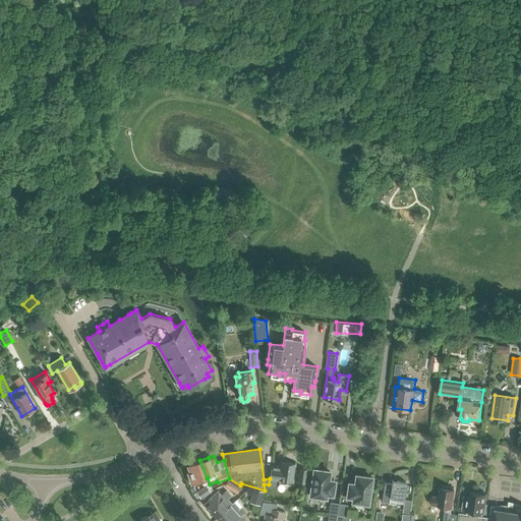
[(191,483),(207,478),(199,460),(192,463),(192,464),(187,466),(189,471),(187,472),(191,483)]
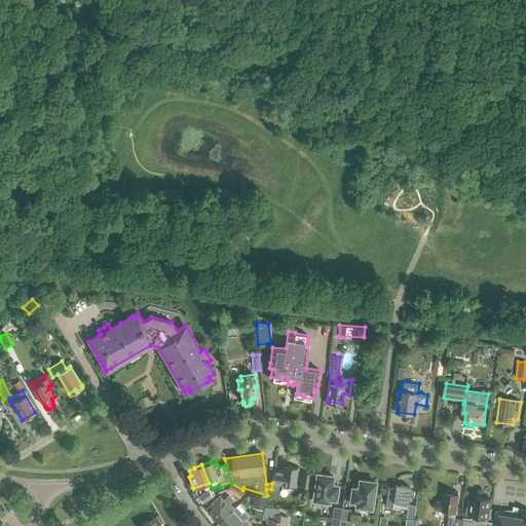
[(274,470),(272,483),(271,489),(278,491),(279,483),(294,486),(297,467),(284,465),(283,472),(274,470)]
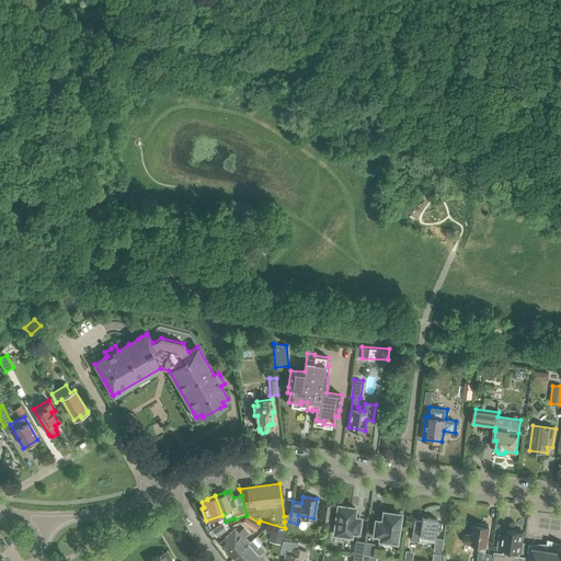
[(355,506),(345,505),(345,503),(340,502),(340,504),(339,504),(334,533),(351,535),(352,530),(358,531),(361,517),(354,516),(355,506)]
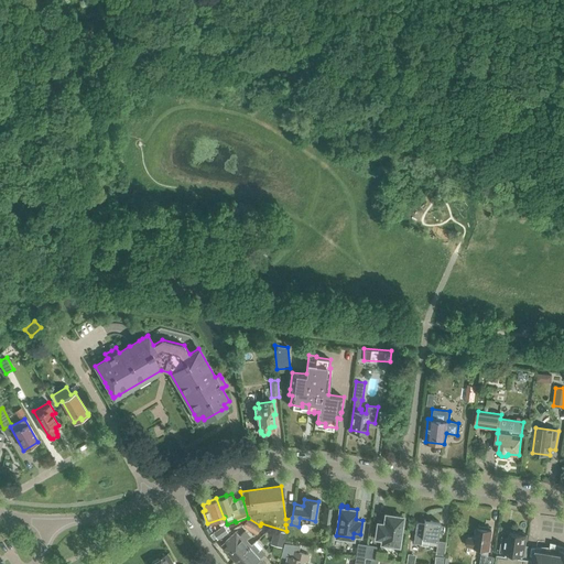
[(325,507),(322,522),(331,523),(333,508),(325,507)]
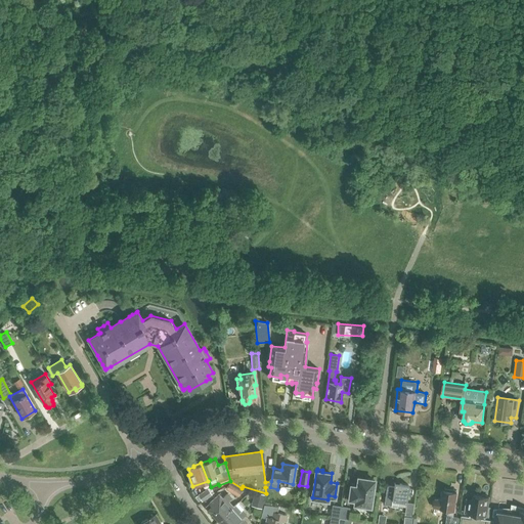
[(358,477),(357,486),(351,485),(349,499),(355,499),(354,504),(370,507),(375,480),(358,477)]
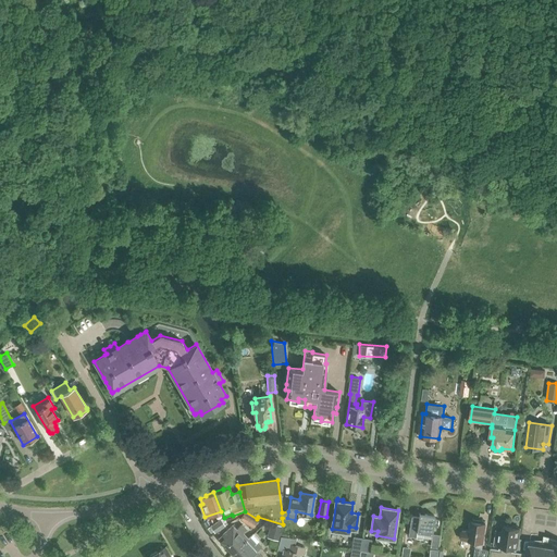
[(257,519),(245,511),(240,519),(251,527),(257,519)]
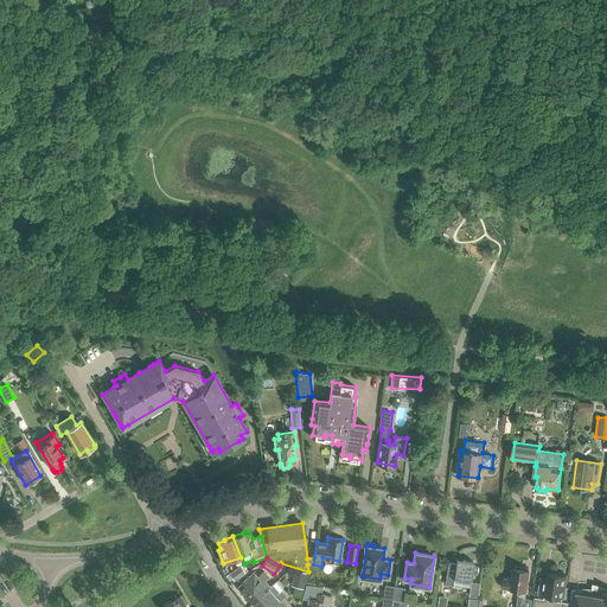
[(461,580),(470,582),(473,562),(457,560),(457,563),(448,562),(445,585),(460,586),(461,580)]
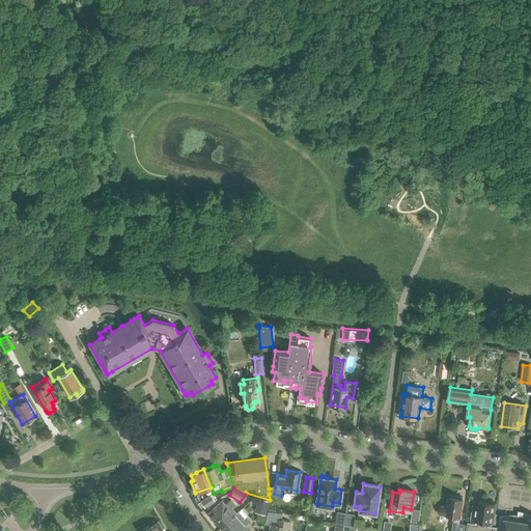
[(211,495),(200,501),(204,507),(214,500),(217,499),(214,494),(211,496),(211,495)]
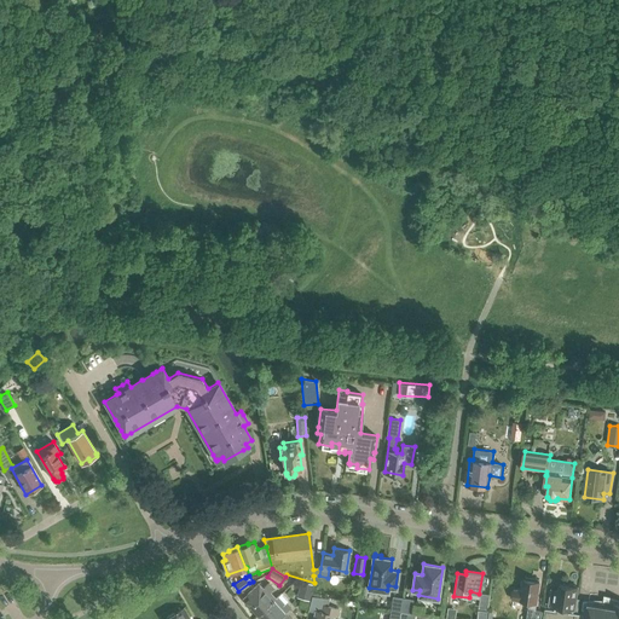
[(526,618),(541,618),(542,612),(536,611),(539,582),(532,580),(532,579),(525,578),(525,579),(524,579),(521,590),(514,590),(513,600),(528,602),(526,618)]
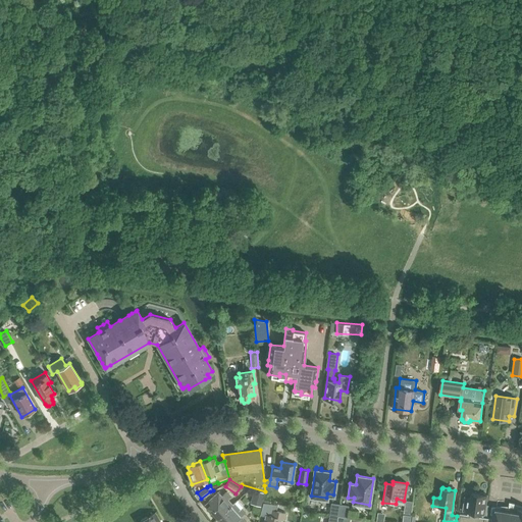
[(262,506),(265,492),(256,489),(252,503),(262,506)]
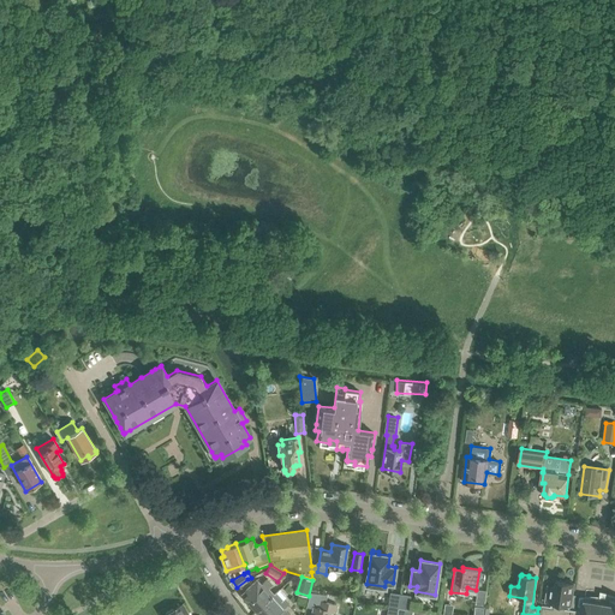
[(255,610),(273,595),(269,590),(273,586),(266,578),(261,584),(256,579),(240,593),(255,610)]
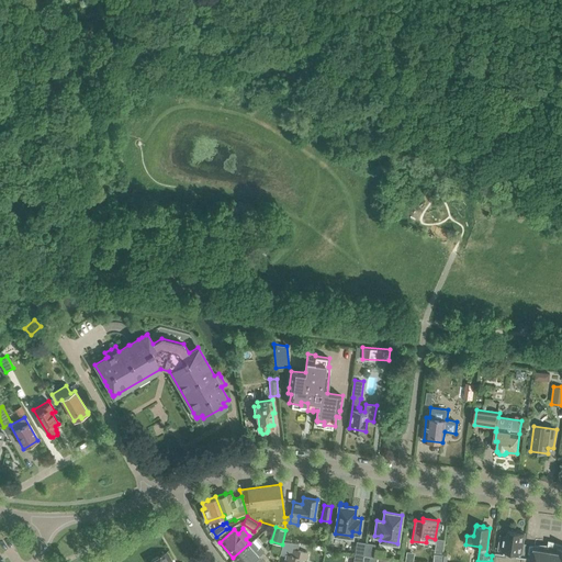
[(501,535),(498,551),(504,551),(523,554),(524,554),(525,544),(524,543),(525,532),(523,532),(521,530),(518,530),(516,531),(508,530),(507,536),(501,535)]
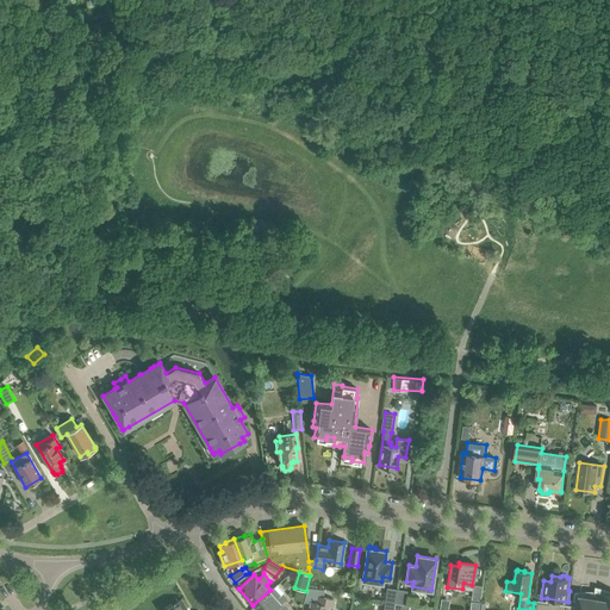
[(271,590),(253,605),(256,609),(280,609),(285,608),(280,603),(286,598),(281,593),(282,592),(277,585),(271,590)]
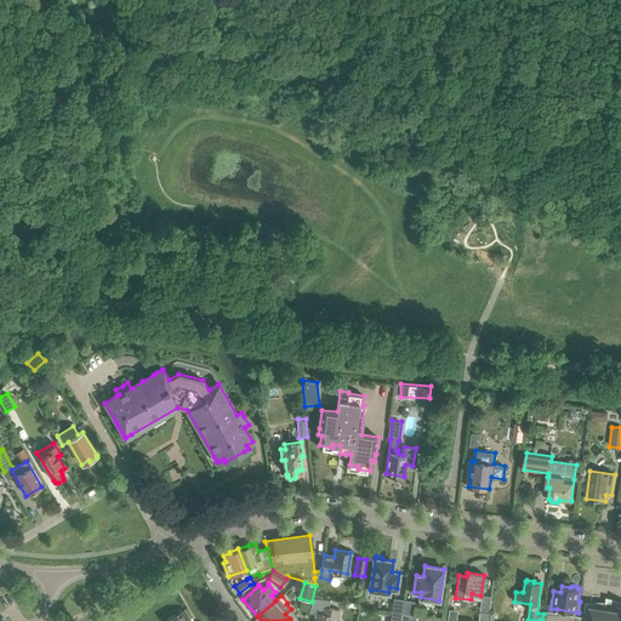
[(312,602),(308,613),(315,615),(314,620),(332,620),(334,616),(337,617),(340,610),(328,607),(329,600),(312,598),(312,602)]
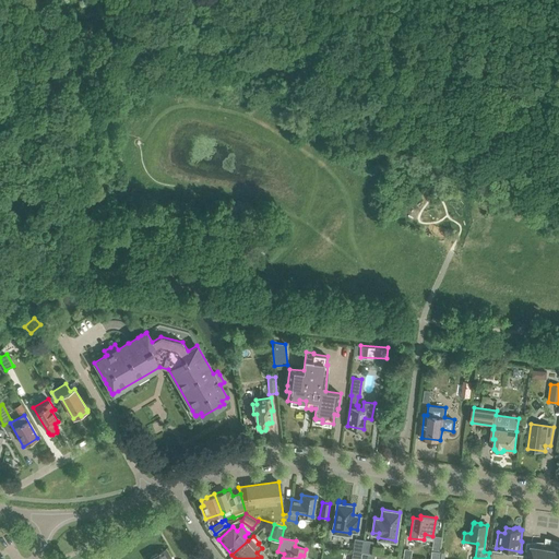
[(370,554),(372,542),(355,538),(351,558),(373,558),(375,555),(370,554)]
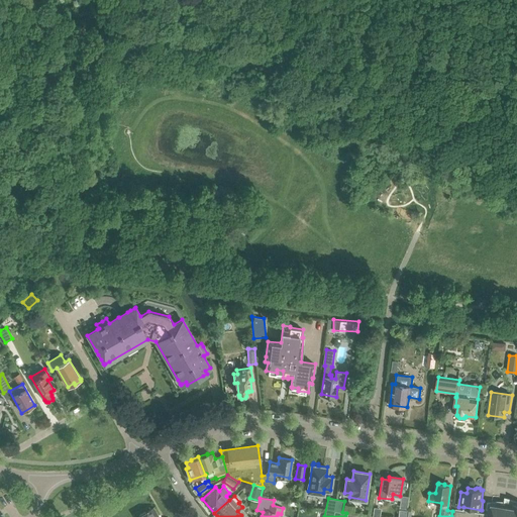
[(488,514),(487,516),(516,516),(516,504),(512,504),(511,508),(506,507),(489,505),(488,514)]
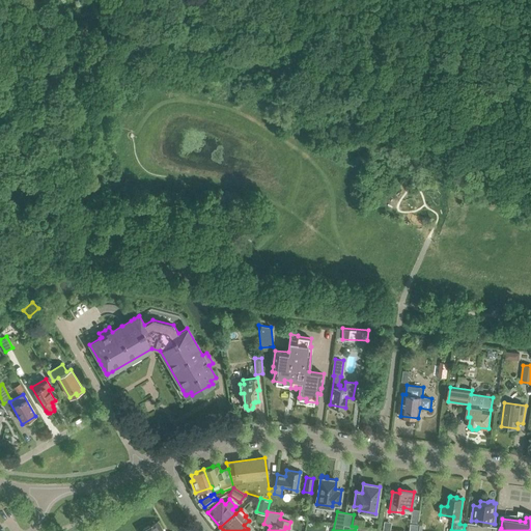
[(476,524),(468,523),(466,530),(500,530),(501,528),(493,526),(494,524),(476,521),(476,524)]
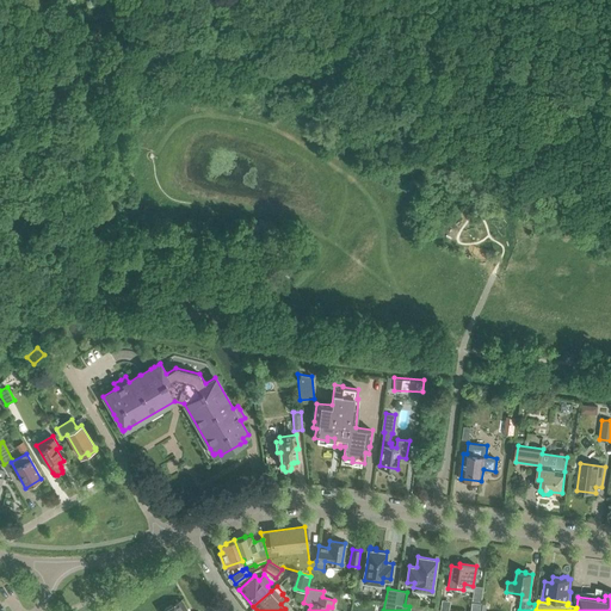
[(162,610),(186,610),(180,600),(162,610)]
